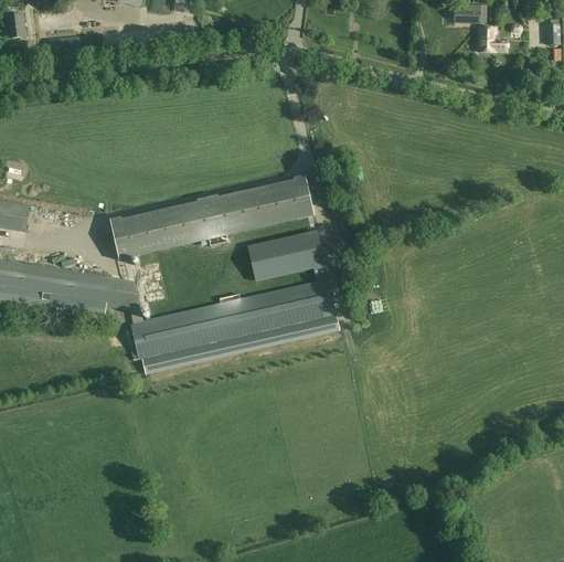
[(486,4),(463,3),(463,21),(479,22),(479,21),(486,21),(486,4)]
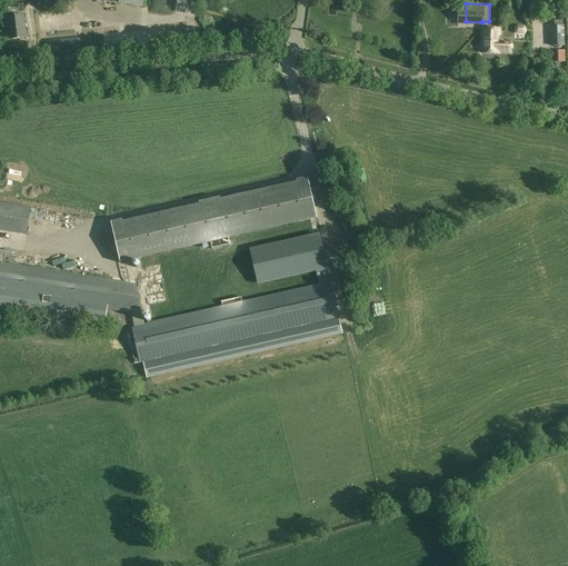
[(23,13),(6,15),(9,37),(26,35),(23,13)]
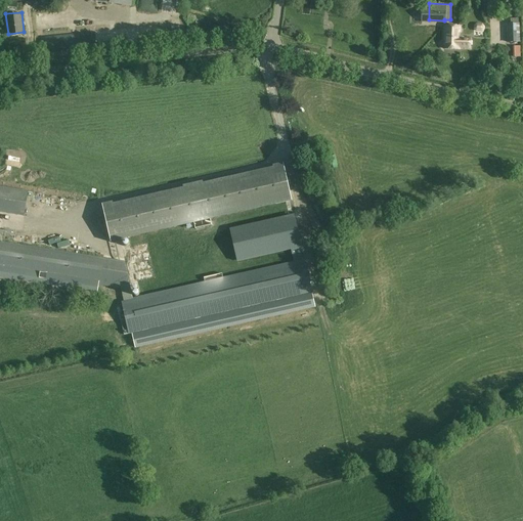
[(506,20),(506,40),(519,39),(519,20),(518,20),(518,15),(510,16),(510,20),(506,20)]
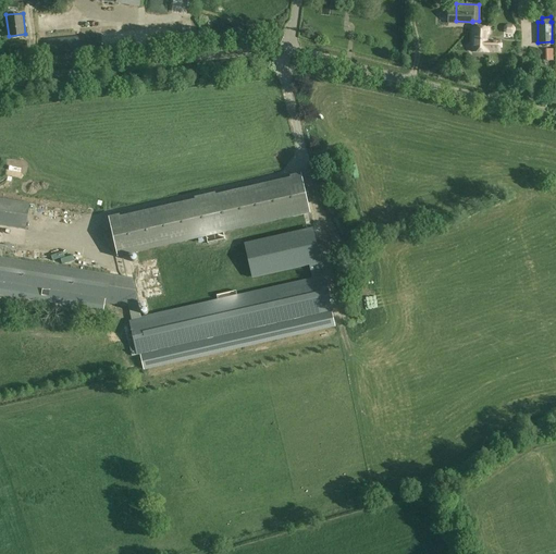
[(487,33),(487,26),(472,25),(472,49),(487,49),(499,49),(499,36),(492,36),(489,33),(487,33)]
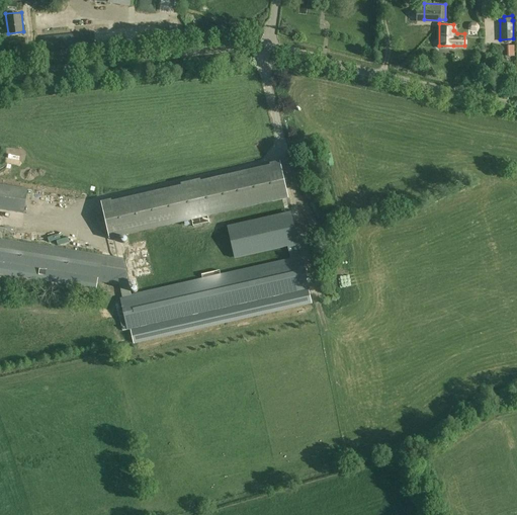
[(110,197),(100,199),(108,237),(191,219),(192,224),(208,220),(207,215),(285,197),(276,159),(268,161),(269,163),(199,179),(199,177),(180,181),(180,183),(111,199),(110,197)]
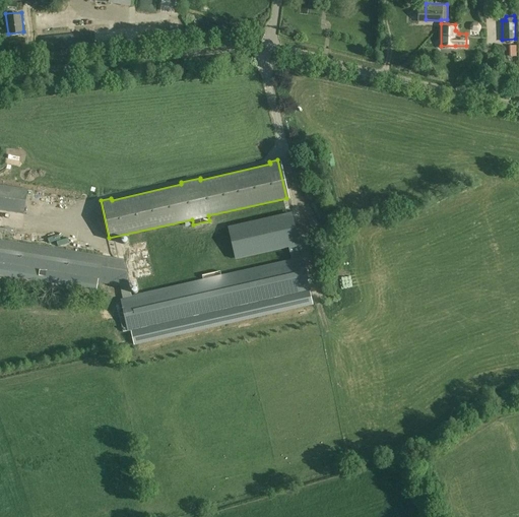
[(0,207),(23,212),(27,187),(0,182),(0,207)]
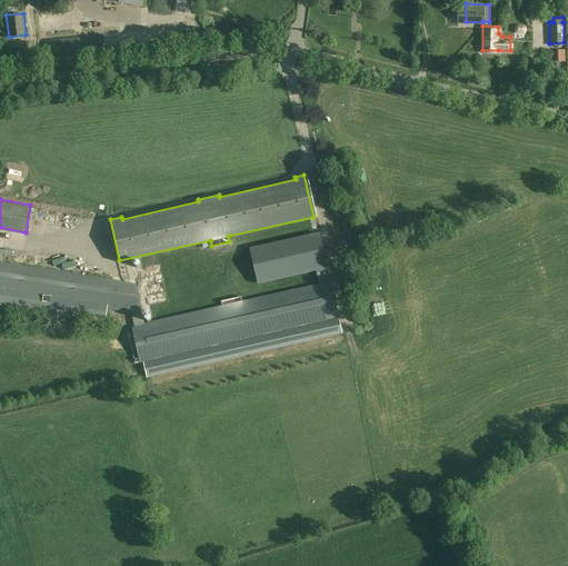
[(317,231),(248,247),(256,281),(315,268),(326,265),(318,231),(317,231)]
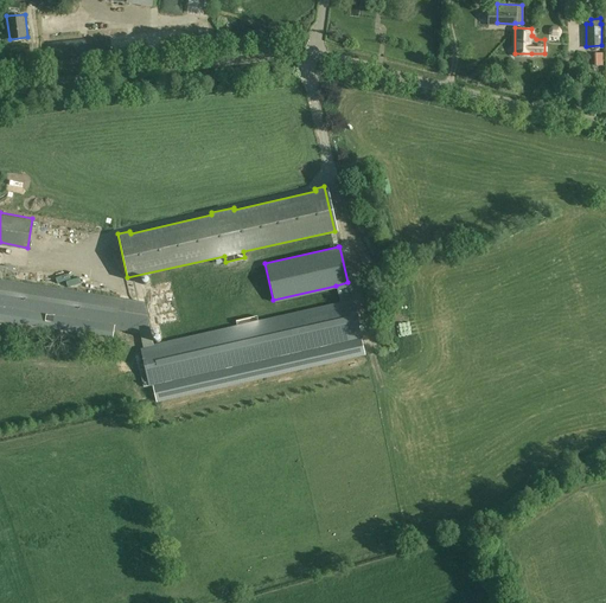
[(0,316),(113,335),(114,326),(139,329),(142,345),(139,346),(144,363),(138,364),(142,385),(146,384),(152,383),(155,399),(363,352),(348,282),(336,286),(339,300),(164,340),(152,342),(142,300),(0,277),(0,316)]
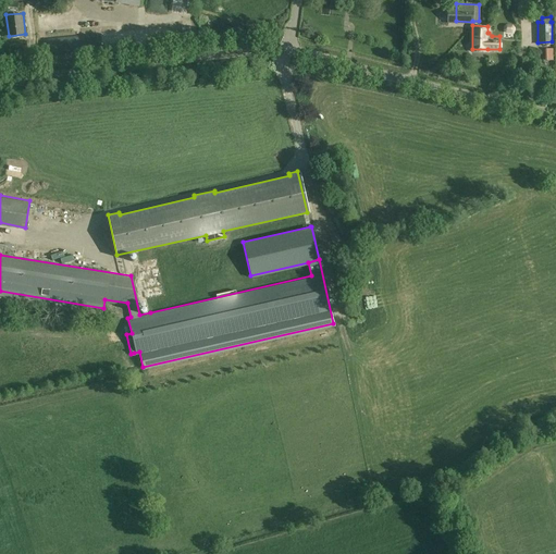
[(340,312),(336,297),(330,298),(333,314),(340,312)]
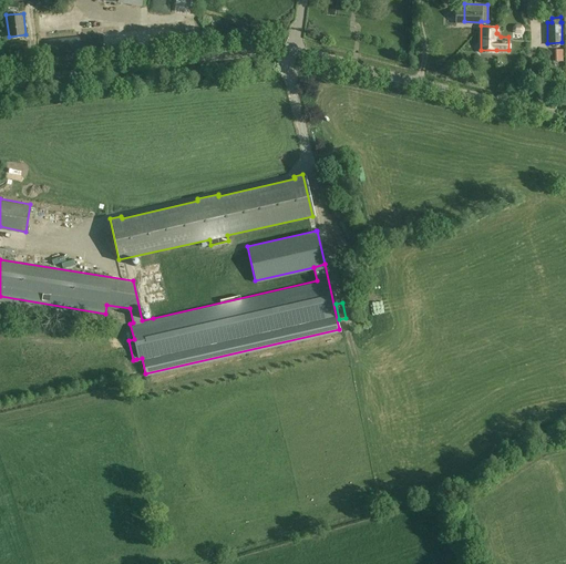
All buildings are outlined.
